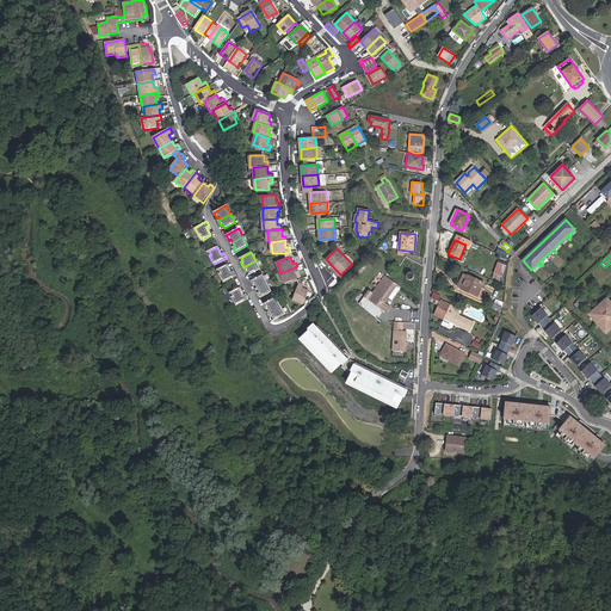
[(260,269),(255,260),(244,267),(246,272),(248,271),(250,275),(260,269)]
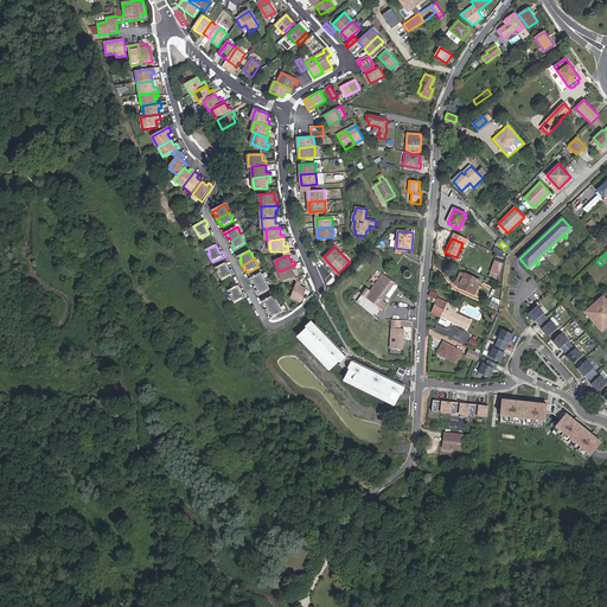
[(498,276),(500,272),(504,264),(497,262),(491,274),(498,276)]
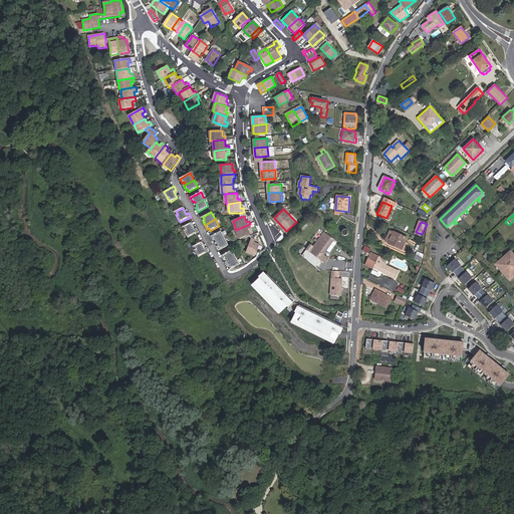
[(188,238),(199,232),(197,228),(194,230),(191,223),(184,226),(186,230),(185,231),(188,238)]
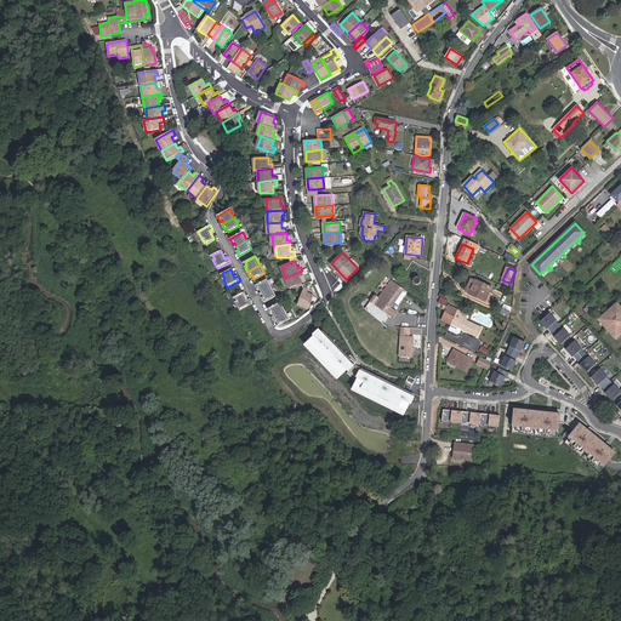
[(302,271),(285,278),(289,288),(303,283),(301,277),(303,275),(302,271)]
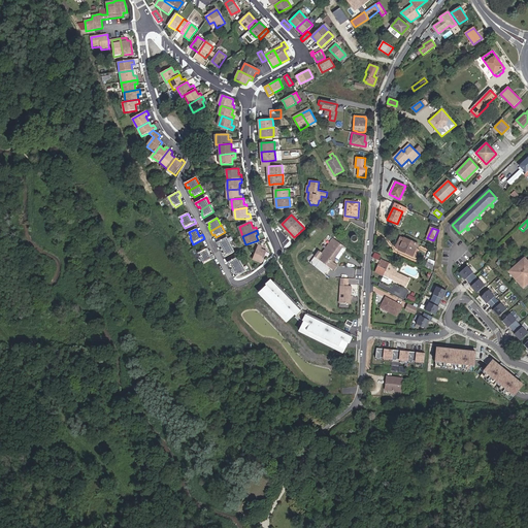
[(399,250),(404,238),(400,236),(395,249),(399,250)]
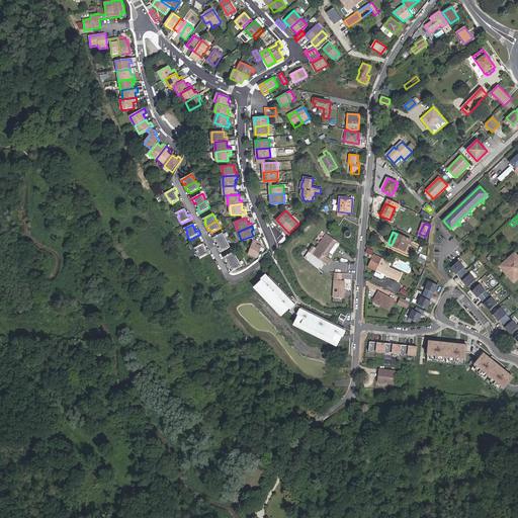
[(227,240),(224,233),(212,239),(216,243),(217,242),(219,245),(227,240)]
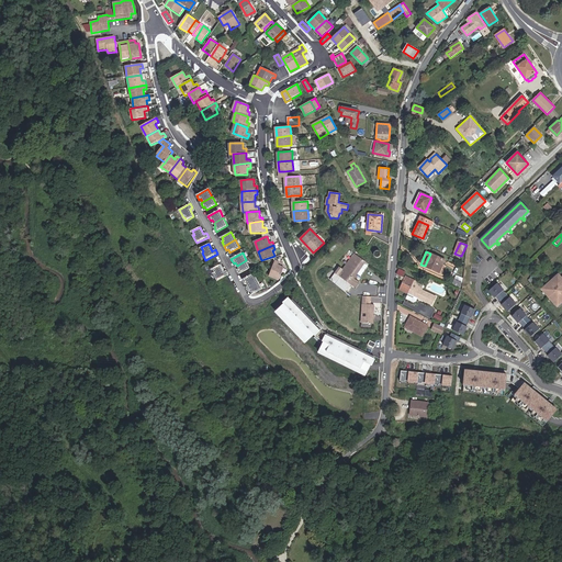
[(366,262),(359,258),(353,254),(344,269),(340,267),(335,273),(335,272),(333,276),(339,280),(352,289),(357,288),(360,283),(355,279),(366,262)]
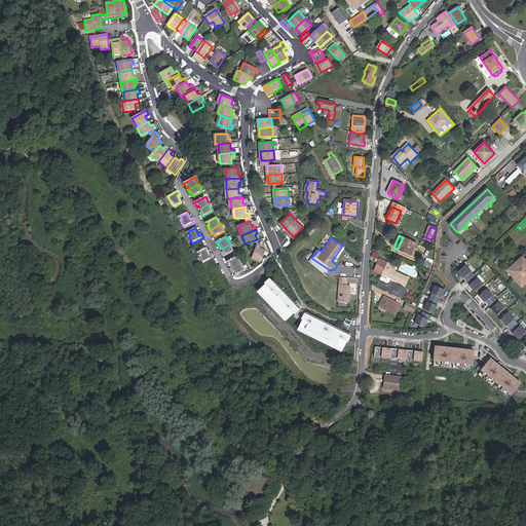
[(417,243),(403,237),(398,249),(411,256),(417,243)]
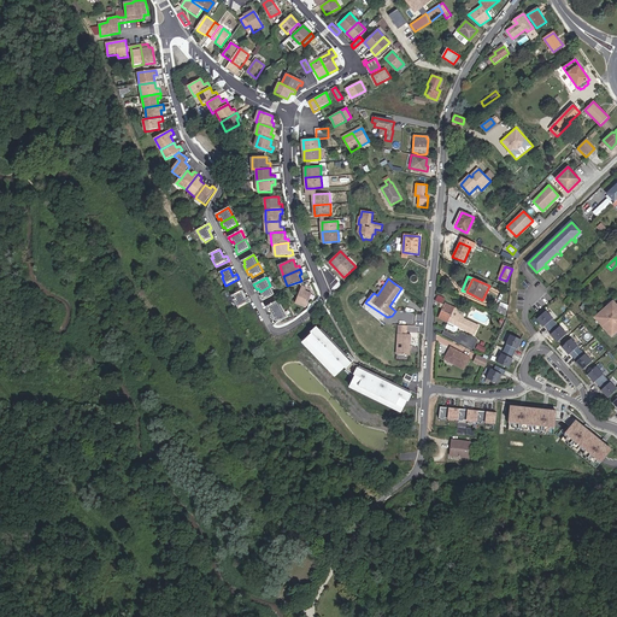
[(275,294),(270,286),(260,292),(262,295),(260,297),(263,301),(275,294)]
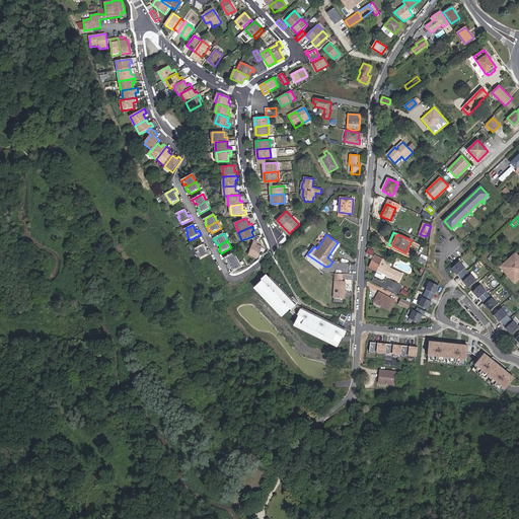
[(254,240),(248,254),(257,258),(263,247),(257,245),(258,242),(254,240)]
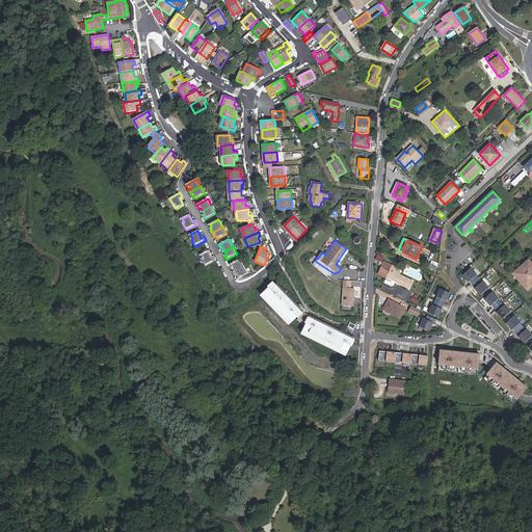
[(202,266),(215,261),(211,249),(197,255),(202,266)]
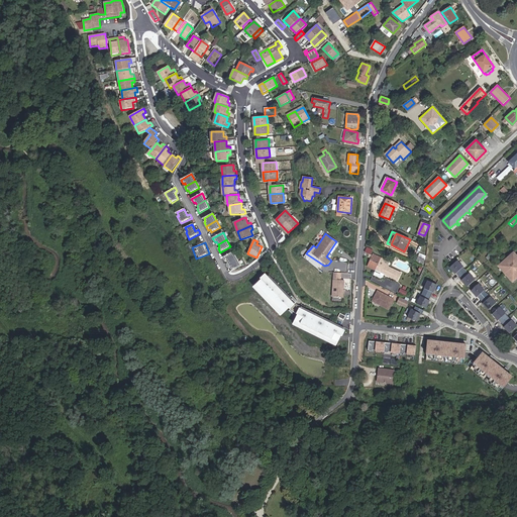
[(367,247),(365,250),(365,252),(369,254),(368,257),(371,259),(368,267),(376,271),(376,270),(381,257),(372,253),(373,250),(367,247)]
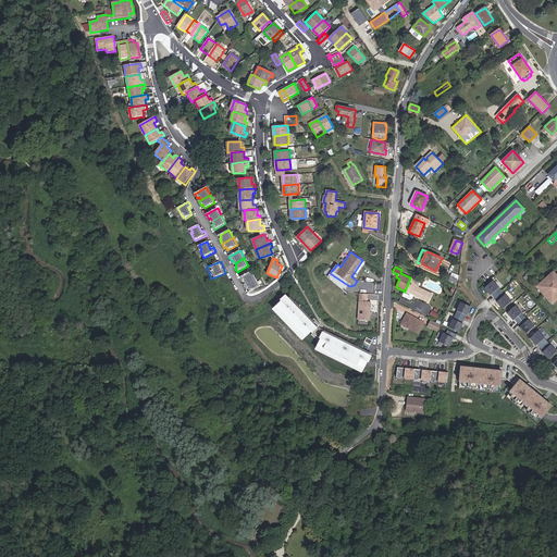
[(256,280),(251,271),(240,277),(243,282),(245,281),(246,284),(256,280)]
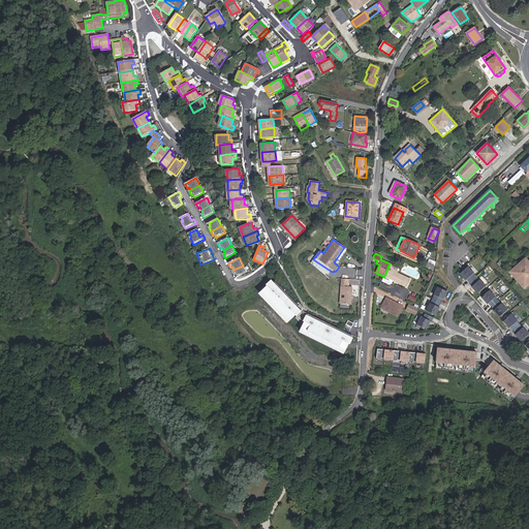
[(524,259),(508,272),(523,288),(528,283),(528,259),(526,262),(524,259)]
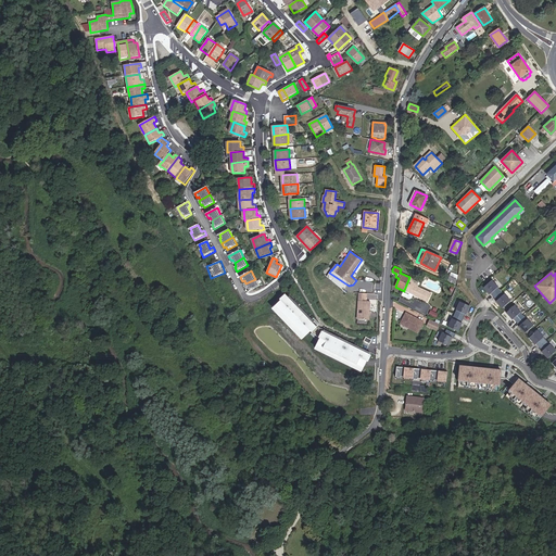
[(415,279),(409,277),(404,291),(402,295),(409,299),(412,294),(414,294),(414,295),(428,302),(431,293),(417,287),(418,285),(414,282),(415,279)]
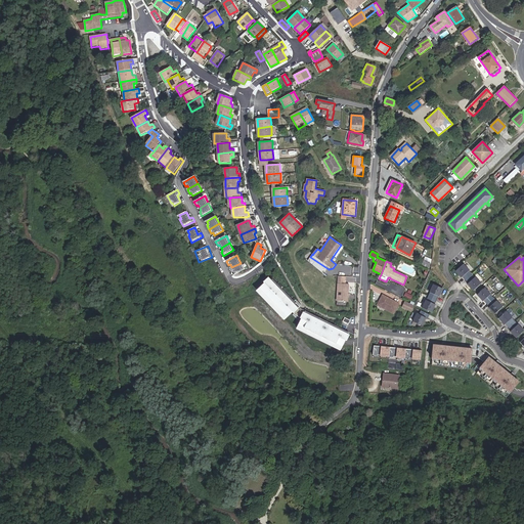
[(422,265),(431,269),(432,264),(424,261),(422,265)]
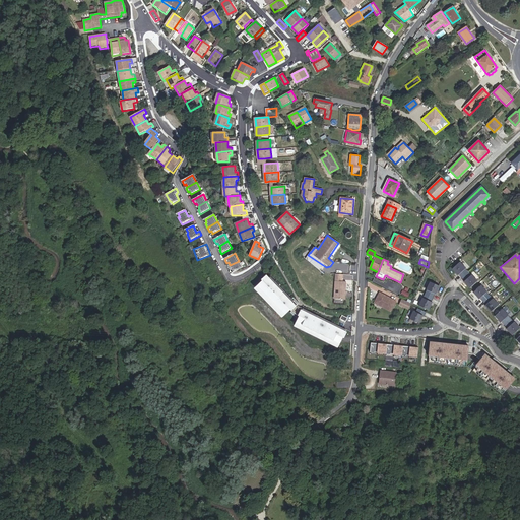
[(234,272),(243,268),(239,261),(230,265),(229,266),(231,270),(232,269),(234,272)]
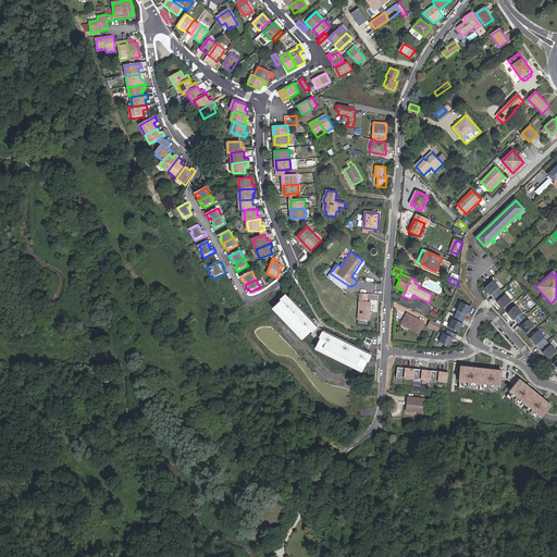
[(505,295),(499,288),(499,287),(493,281),(484,288),(491,295),(492,295),(498,301),(497,302),(504,309),(511,301),(506,295),(505,295)]
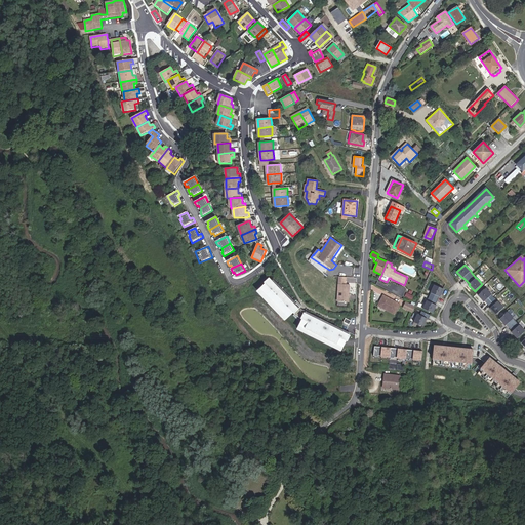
[(299,307),(272,278),(259,290),(286,319),(293,313),(297,317),(303,319),(298,327),(341,350),(350,332),(306,311),(301,309),(299,307)]
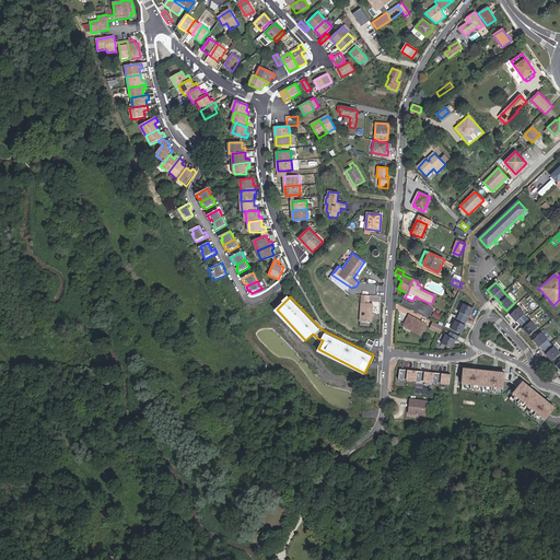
[(372,322),(373,302),(361,302),(360,321),(372,322)]
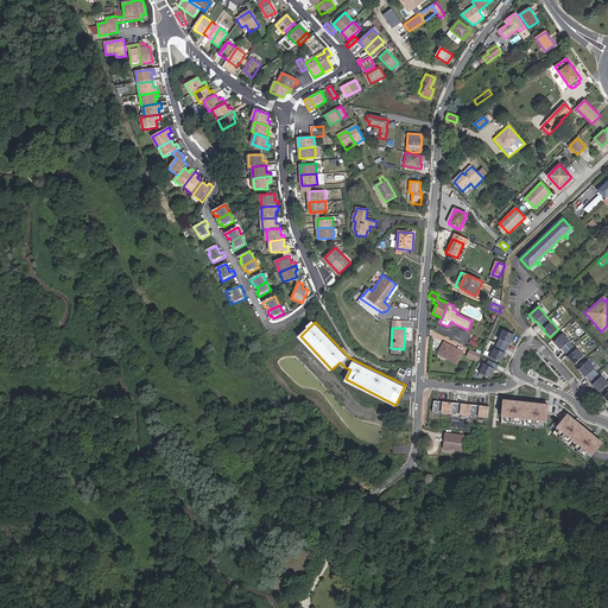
[(505,354),(510,344),(514,335),(502,330),(499,340),(500,340),(495,349),(494,349),(491,358),(501,363),(506,354),(505,354)]
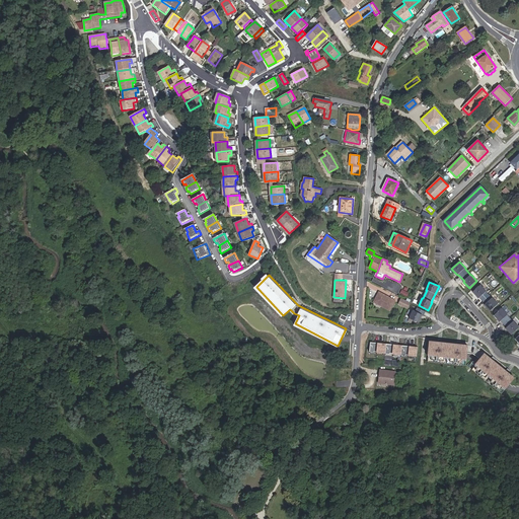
[(492,298),(487,292),(487,291),(480,285),(472,292),(478,298),(479,298),(486,304),(485,305),(491,311),(499,304),(493,297),(492,298)]
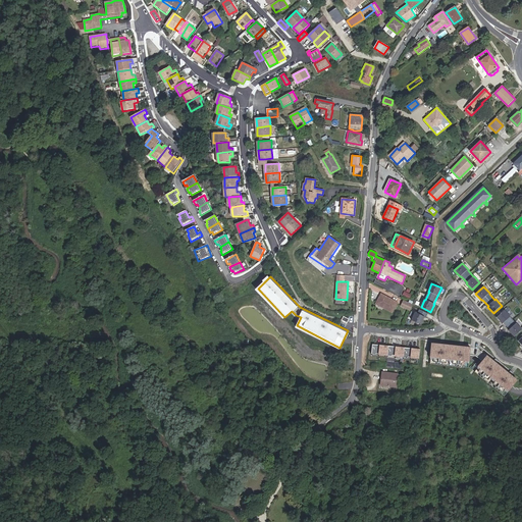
[(381,294),(376,304),(393,312),(398,303),(381,294)]
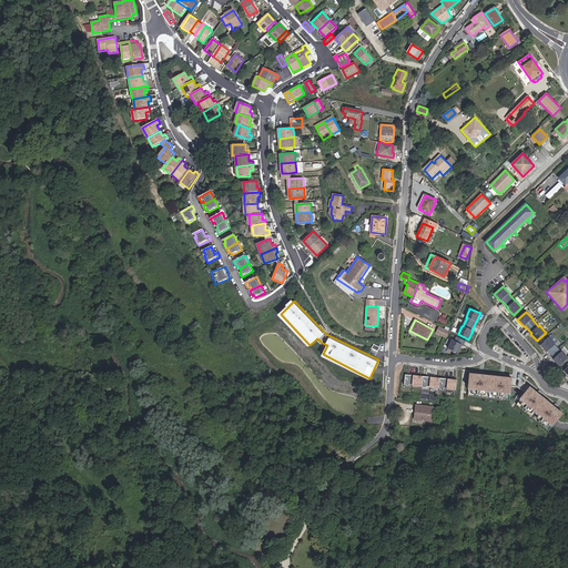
[(437,333),(446,338),(449,332),(442,327),(439,327),(437,333)]
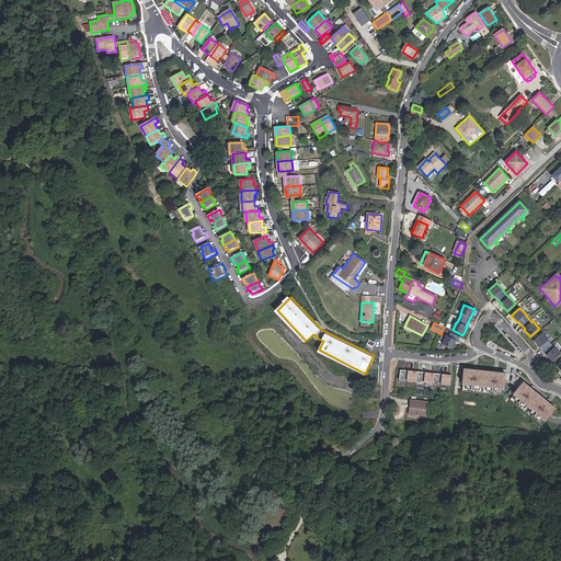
[(457,342),(459,338),(450,333),(448,338),(446,336),(442,344),(453,350),(456,341),(457,342)]
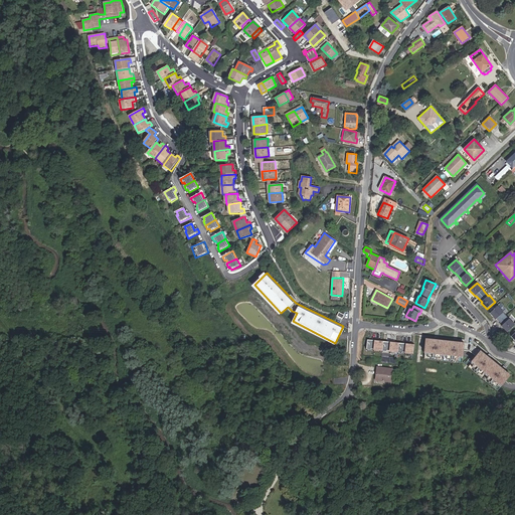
[(509,319),(504,312),(498,306),(490,313),(496,319),(497,319),(503,325),(502,326),(508,332),(514,325),(514,324),(510,318),(509,319)]
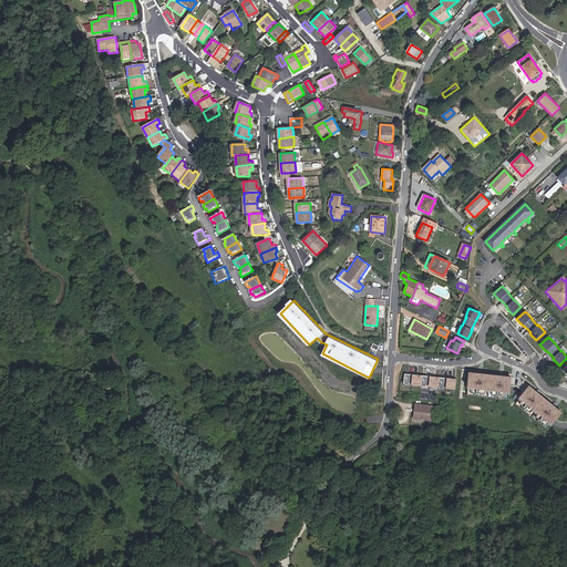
[(509,400),(512,378),(504,378),(504,373),(501,373),(500,377),(483,375),(484,372),(480,371),(480,375),(471,374),(468,397),(509,400)]
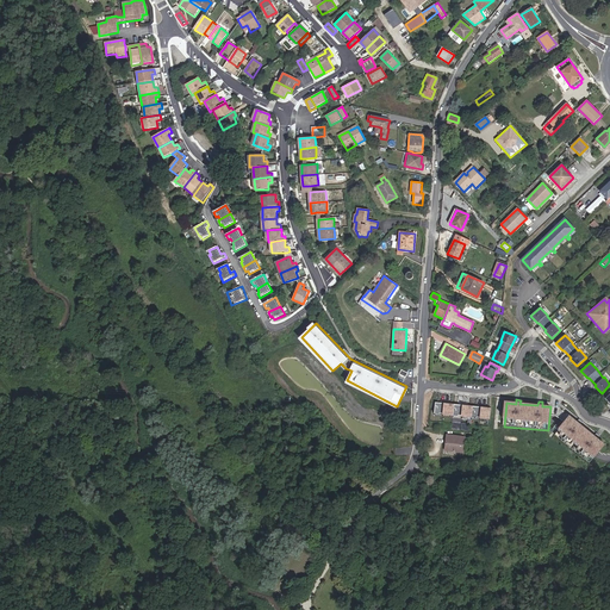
[(490,421),(491,409),(435,403),(434,415),(490,421)]
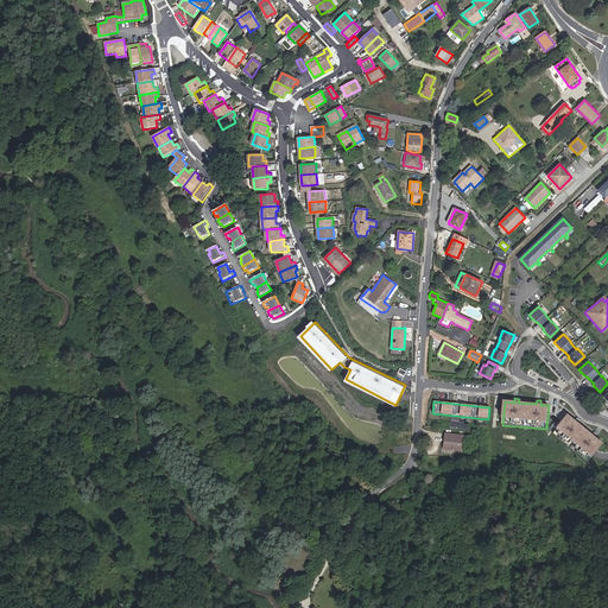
[(602,444),(596,438),(599,436),(595,432),(593,436),(578,424),(581,420),(578,418),(576,420),(569,415),(553,432),(587,462),(602,444)]
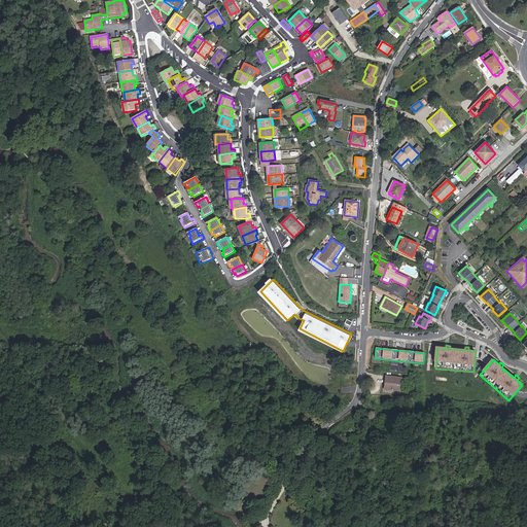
[(387,382),(385,382),(384,389),(400,391),(402,378),(388,376),(387,382)]
